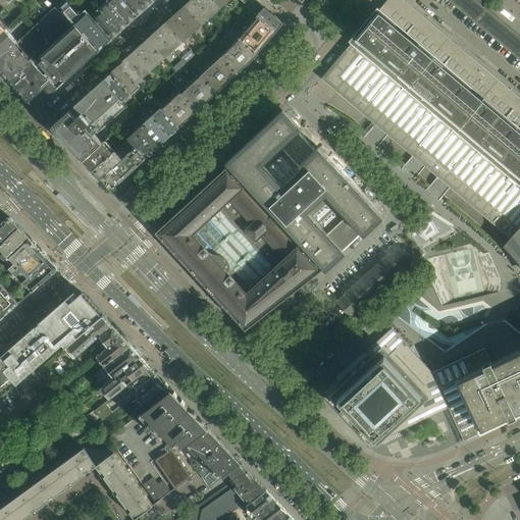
[(111,41),(93,20),(87,13),(83,16),(67,0),(63,0),(56,6),(69,21),(73,27),(97,52),(98,53),(111,41)]
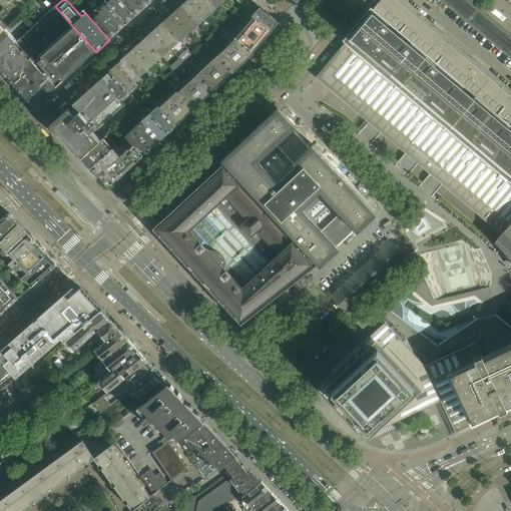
[(133,18),(117,0),(111,0),(106,4),(125,25),(133,18)]
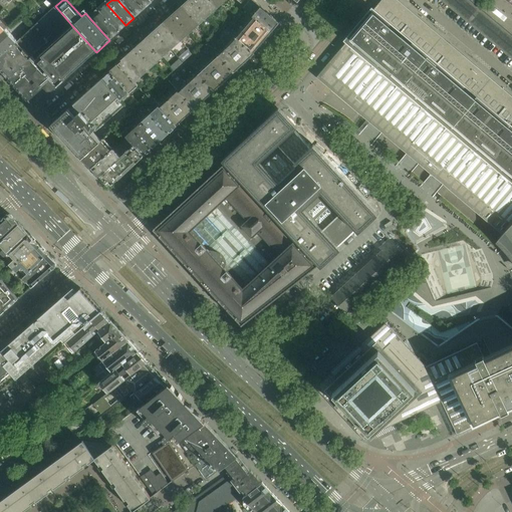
[(142,11),(132,0),(117,0),(134,18),(142,11)]
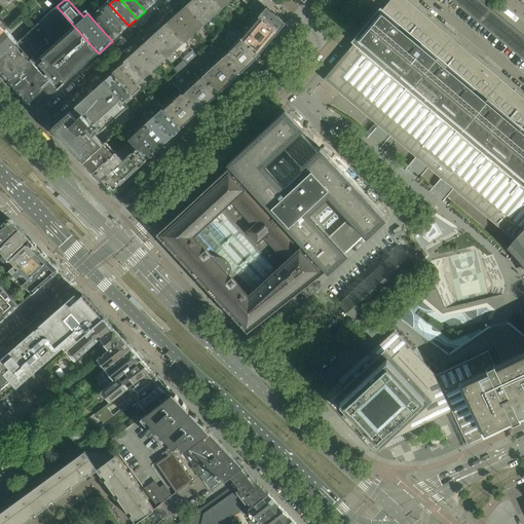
[(154,3),(151,0),(135,0),(145,11),(154,3)]
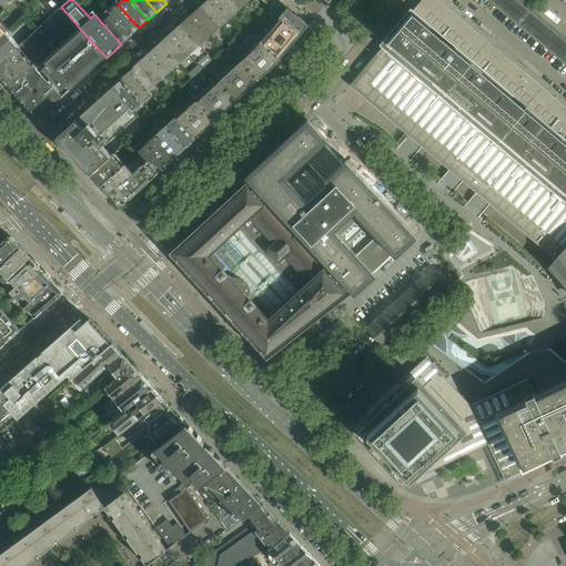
[(210,0),(209,0),(200,9),(216,27),(222,21),(224,23),(228,20),(210,0)]
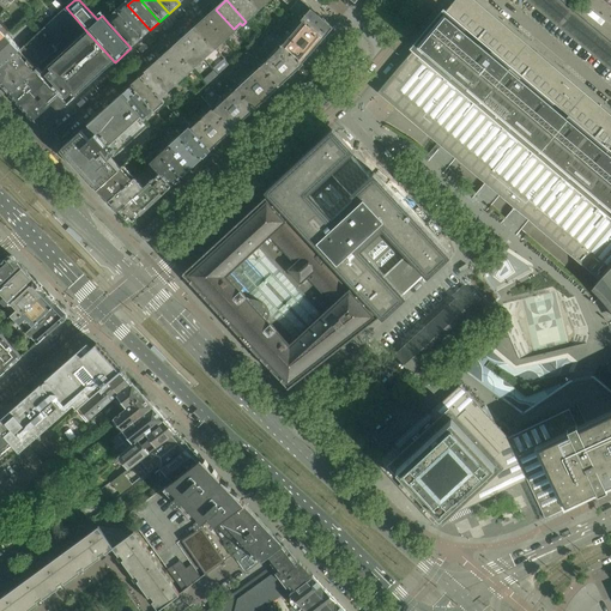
[(248,0),(227,0),(246,22),(250,17),(249,14),(256,8),(248,0)]
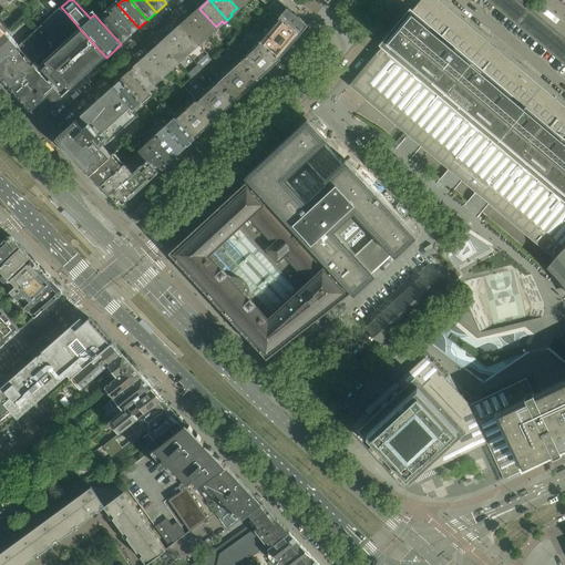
[(564,111),(433,0),(420,0),(412,11),(409,9),(377,47),(383,53),(351,91),(538,248),(551,260),(547,266),(552,270),(555,274),(558,278),(563,283),(564,286),(564,379),(532,396),(532,394),(524,380),(468,408),(485,445),(502,482),(551,459),(560,454),(560,453),(564,450),(564,111)]
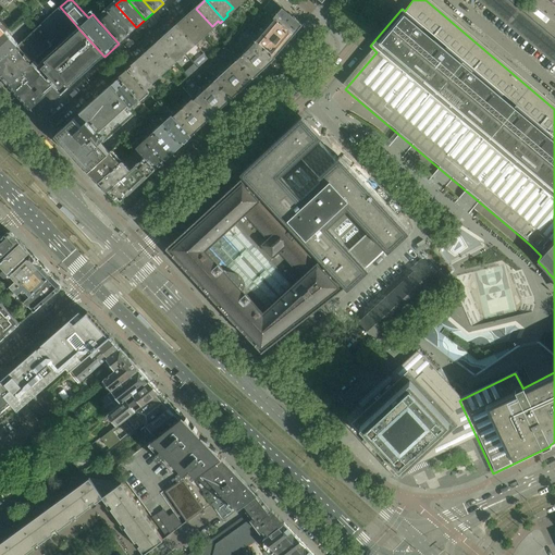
[(504,5),(496,0),(486,0),(484,4),(497,15),(505,5),(504,5)]
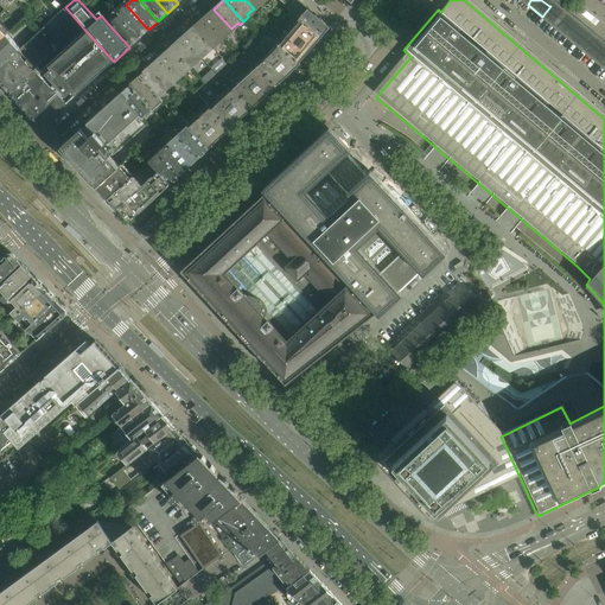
[(293,1),(287,10),(285,12),(291,17),(300,6),(293,1)]
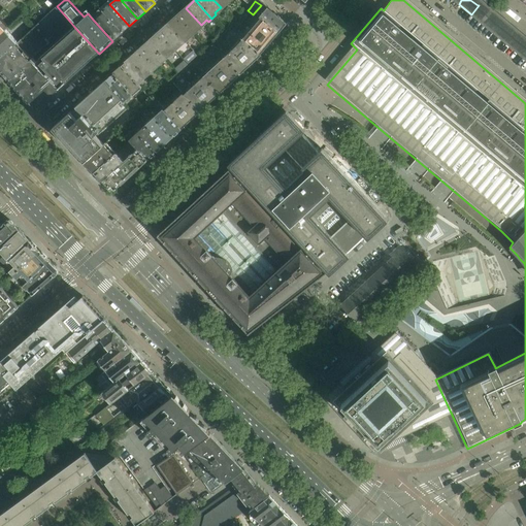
[(129,26),(109,4),(101,11),(101,12),(121,33),(129,26)]
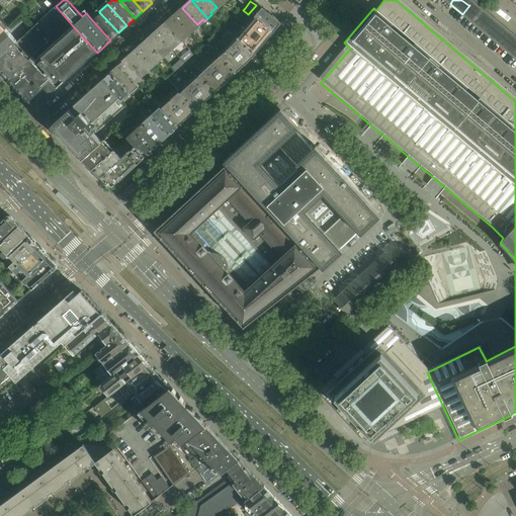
[(253,19),(261,9),(256,5),(248,14),(253,18),(253,19)]
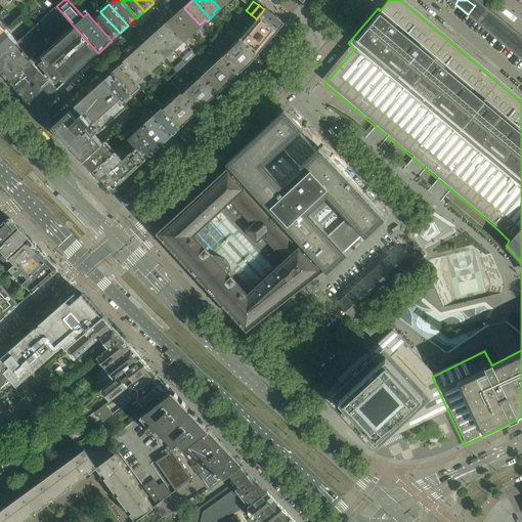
[(486,15),(476,6),(475,5),(468,14),(480,25),(487,15),(486,15)]
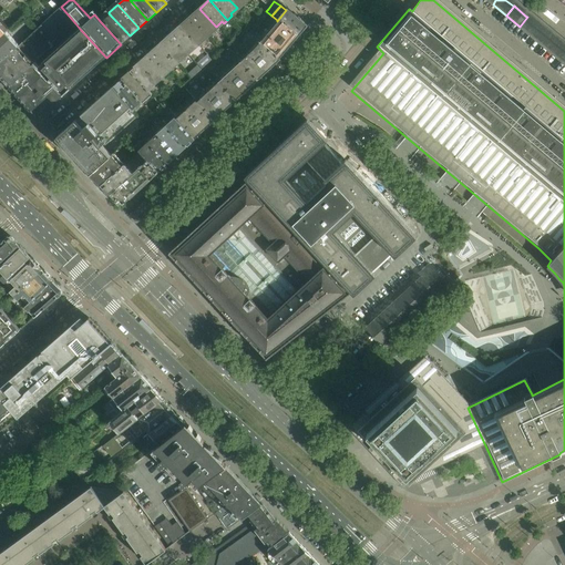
[(75,23),(61,7),(52,16),(40,27),(18,48),(0,63),(0,80),(2,82),(2,84),(3,86),(6,86),(8,89),(34,63),(50,49),(48,48),(54,42),(67,31),(75,23)]
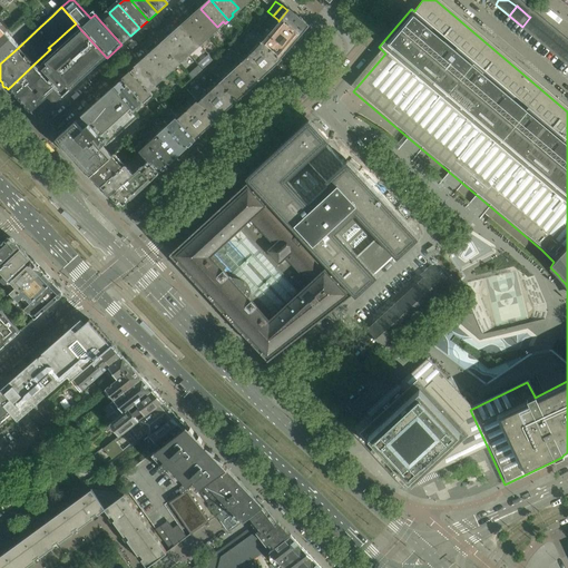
[(201,9),(191,18),(208,38),(213,35),(211,32),(217,27),(201,9)]
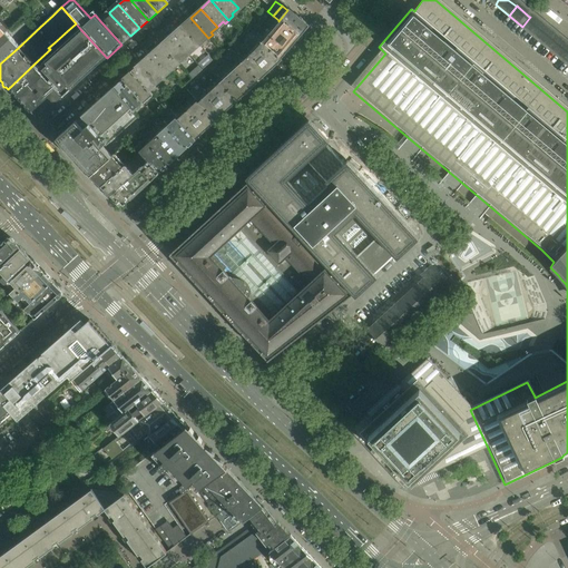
[(109,13),(109,12),(107,10),(104,13),(107,18),(101,22),(121,45),(130,36),(109,13)]
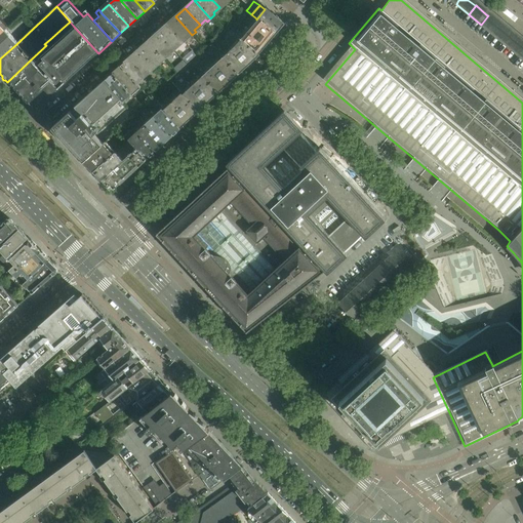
[(283,26),(265,9),(256,19),(275,35),(283,26)]
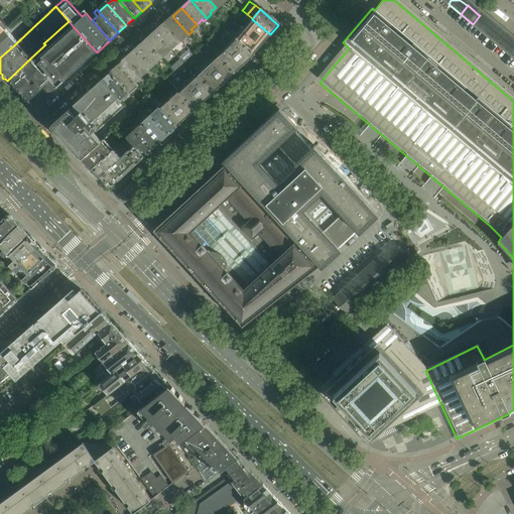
[(491,25),(480,16),(481,16),(480,15),(473,24),(485,34),(492,25),(491,25)]
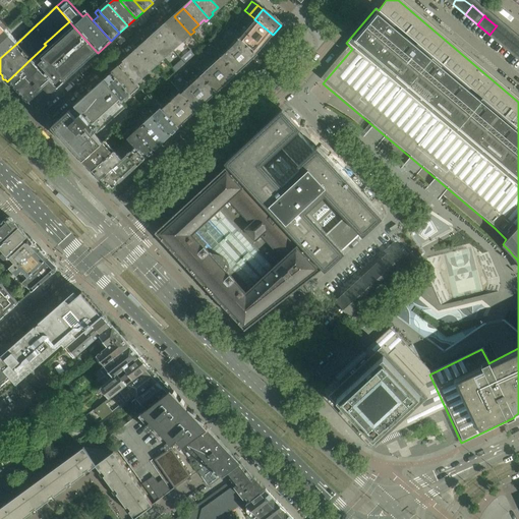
[(174,16),(165,25),(179,42),(185,36),(187,38),(190,35),(174,16)]
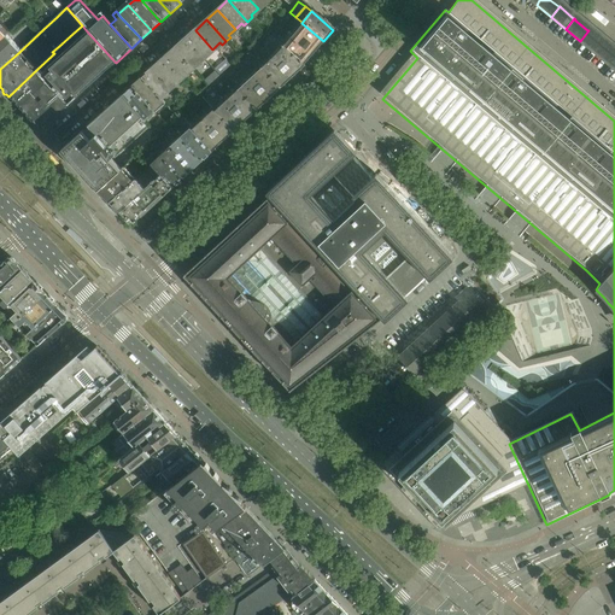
[(323,41),(302,23),(302,22),(293,33),(302,40),(300,42),(314,53),(323,41)]
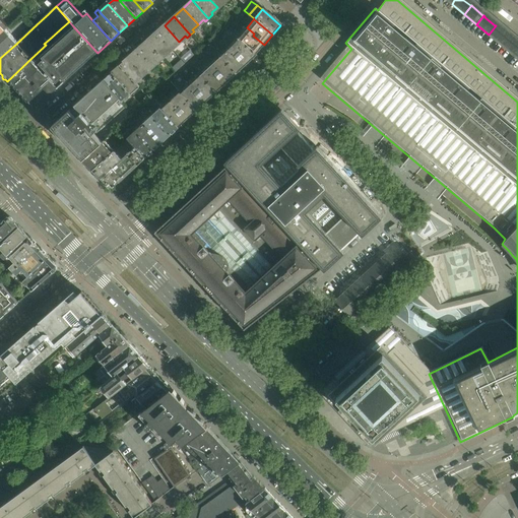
[(165,25),(154,34),(171,52),(175,48),(174,47),(179,42),(165,25)]
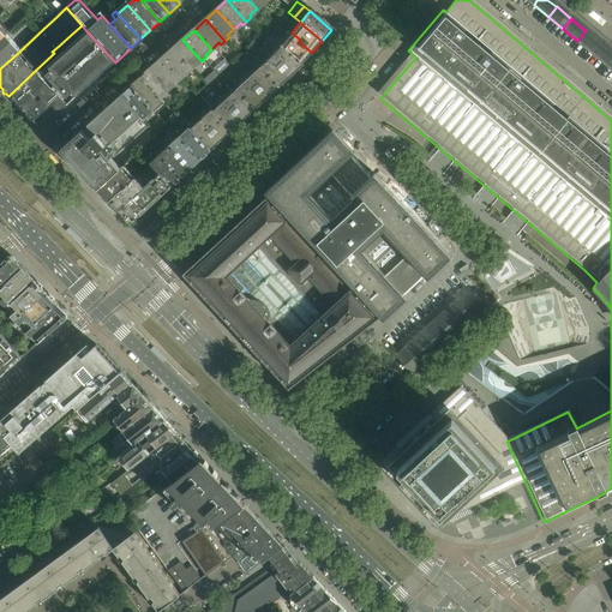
[(599,42),(586,31),(587,31),(586,30),(577,41),(592,53),(600,42),(599,42)]
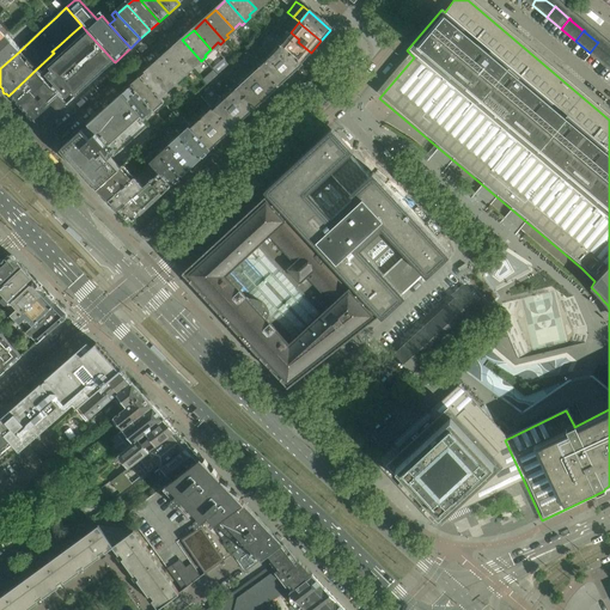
[(65,107),(114,61),(86,31),(41,72),(42,72),(41,73),(42,74),(38,78),(44,83),(50,90),(53,87),(58,92),(61,97),(59,99),(65,107)]
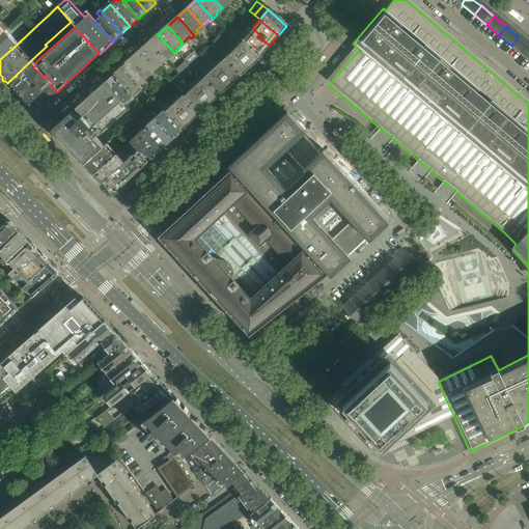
[(259,34),(252,28),(241,40),(254,51),(259,57),(260,57),(260,56),(270,46),(258,36),(259,34)]
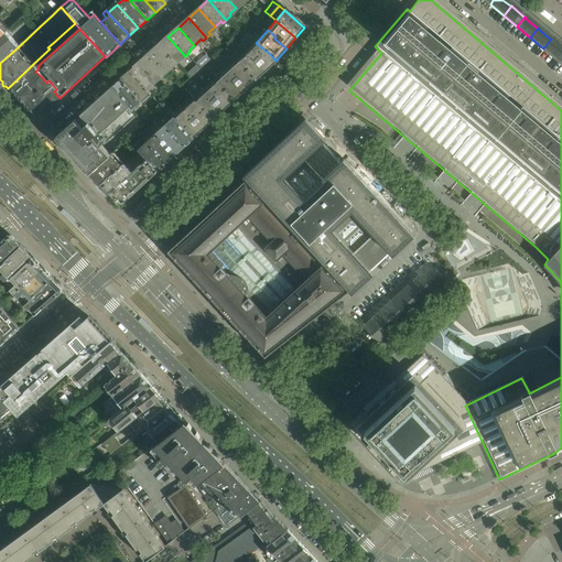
[(0,63),(18,47),(4,34),(0,38),(0,63)]
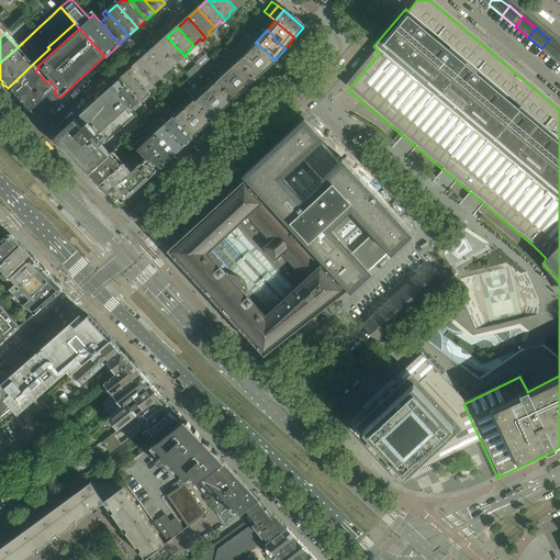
[(244,35),(236,43),(243,49),(249,42),(244,35)]
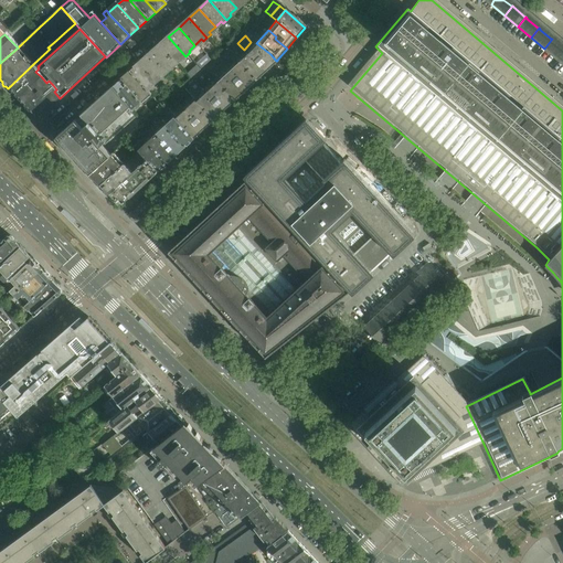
[(168,36),(158,45),(174,63),(180,57),(182,60),(186,56),(168,36)]
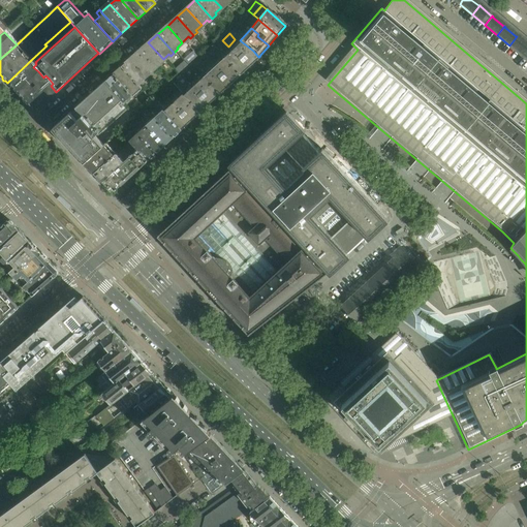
[(526,45),(518,37),(517,36),(509,45),(522,56),(526,49),(526,45)]
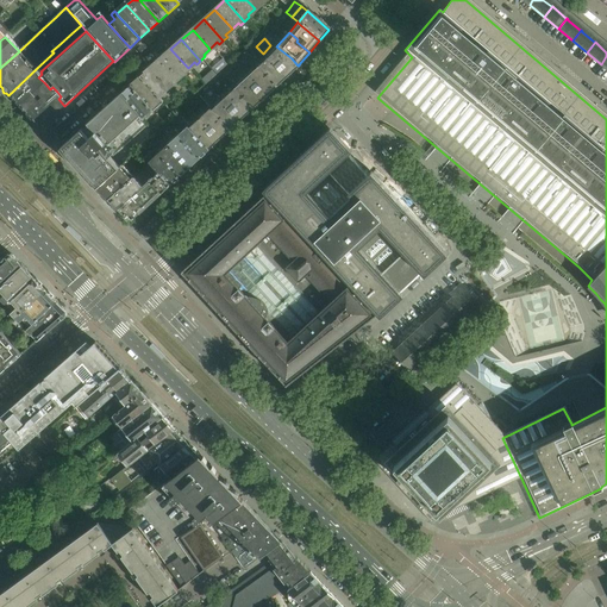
[(292,58),(276,47),(270,54),(266,58),(273,67),(275,64),(287,77),(299,66),(298,66),(292,58)]
